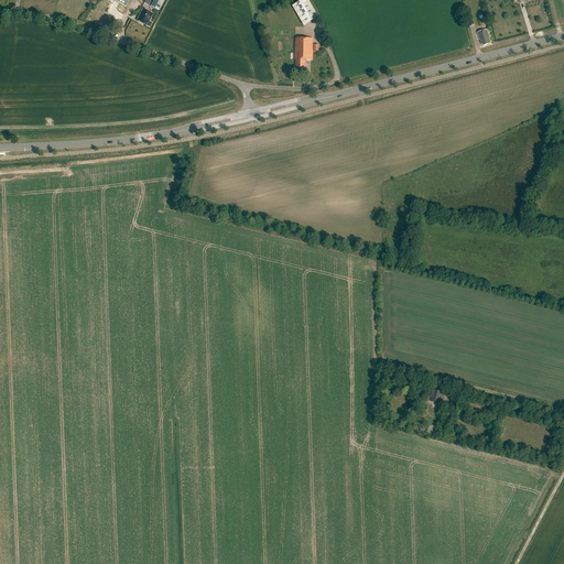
[(123,10),(129,0),(109,0),(108,1),(123,10)]
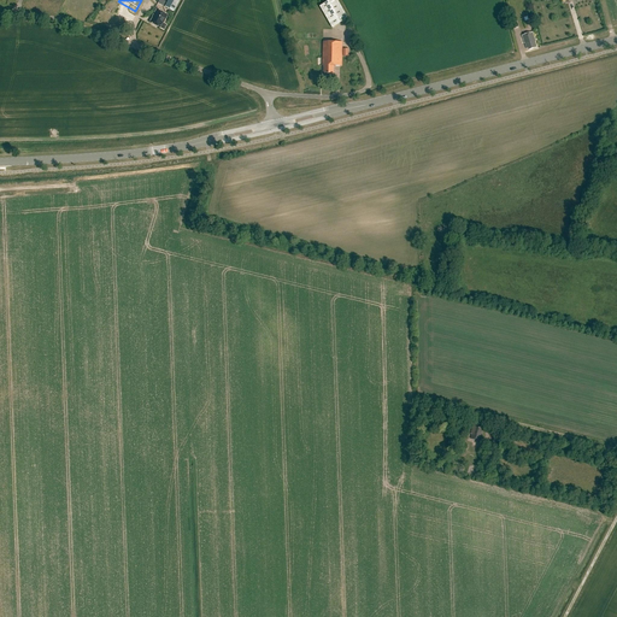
[(168,0),(165,7),(174,12),(180,0),(168,0)]
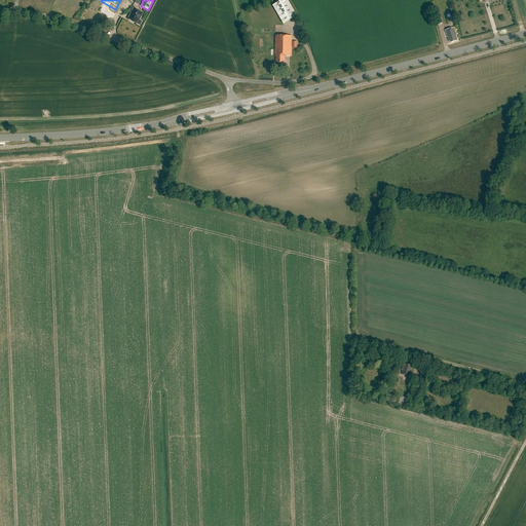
[(297,15),(288,0),(282,0),(273,5),(284,24),(297,15)]
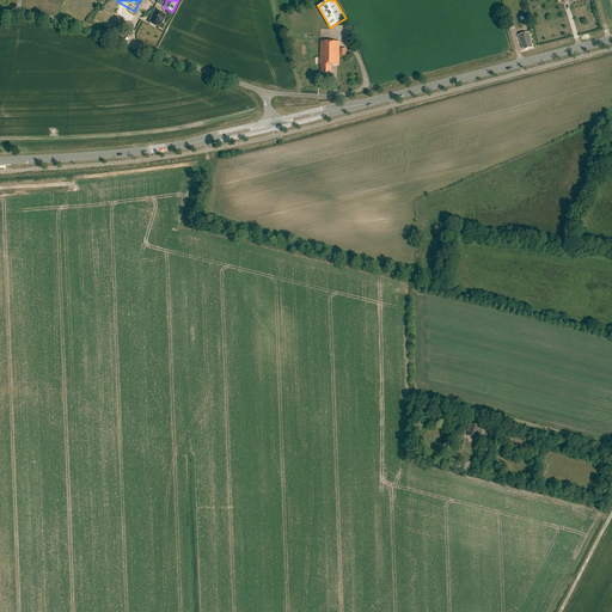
[(161,23),(166,16),(155,10),(153,14),(150,23),(158,28),(160,23),(161,23)]
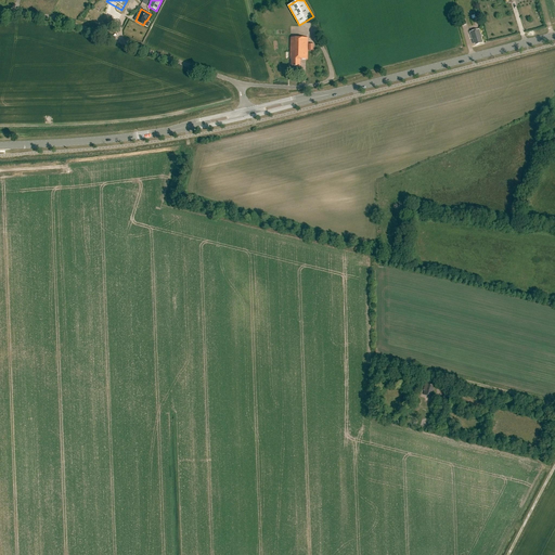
[(335,30),(338,43),(345,41),(341,29),(335,30)]
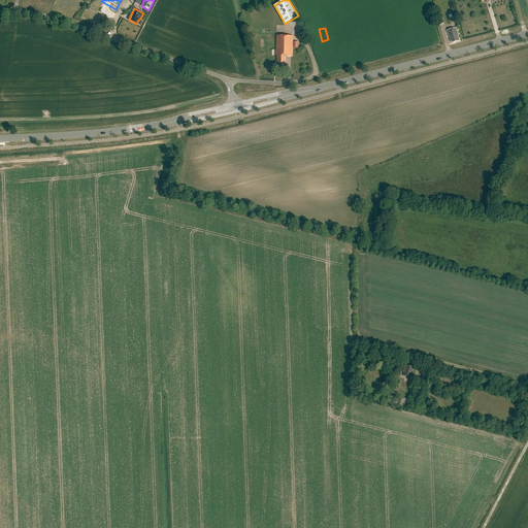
[(447,30),(449,37),(450,37),(451,42),(453,41),(453,42),(459,40),(458,36),(459,36),(456,28),(447,30)]
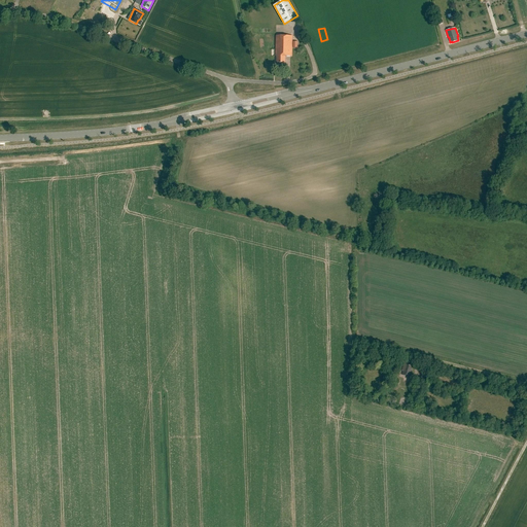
[(292,57),(292,36),(276,35),(275,56),(277,56),(276,63),(285,63),(286,57),(292,57)]
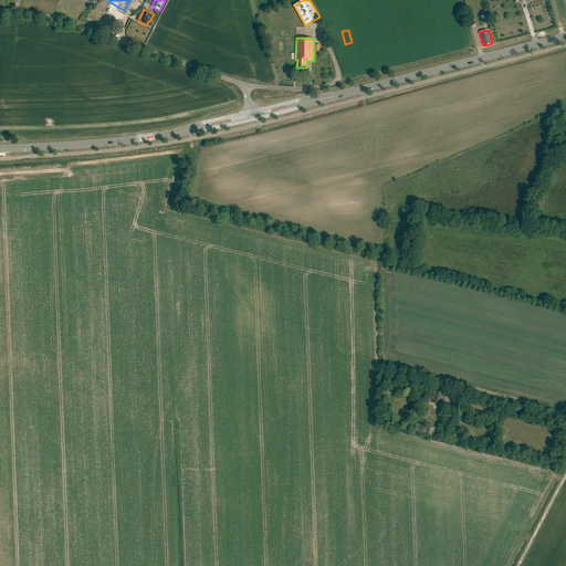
[(441,406),(444,396),(442,395),(442,392),(435,390),(432,398),(433,399),(432,404),(441,406)]
